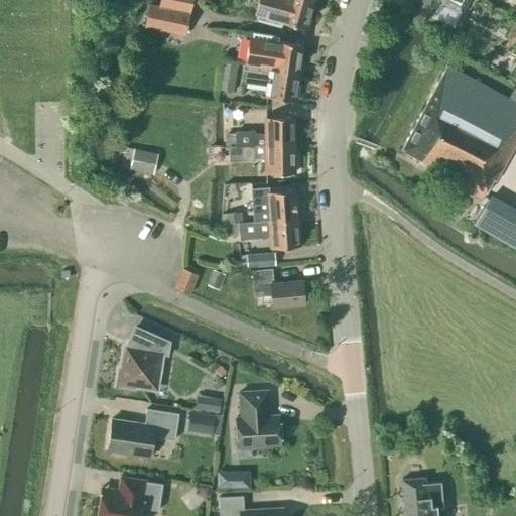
[(150,5),(188,13),(190,0),(147,0),(147,3),(150,3),(150,5)]
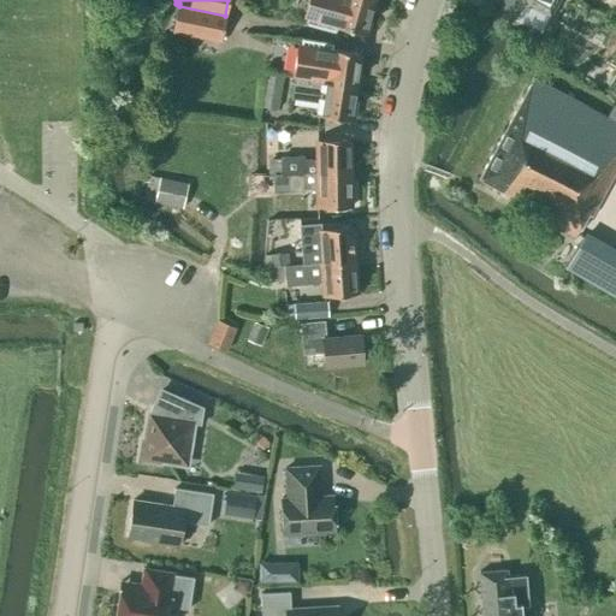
[(365,36),(374,3),(366,0),(309,0),(304,19),(307,21),(304,25),(336,34),(337,29),(365,36)]
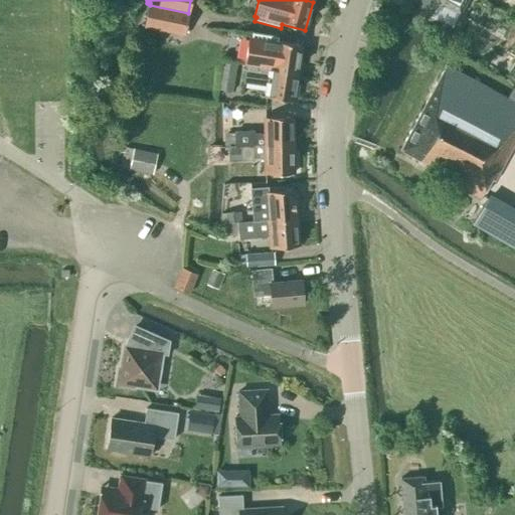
[(459,15),(467,0),(431,0),(439,4),(439,3),(459,15)]
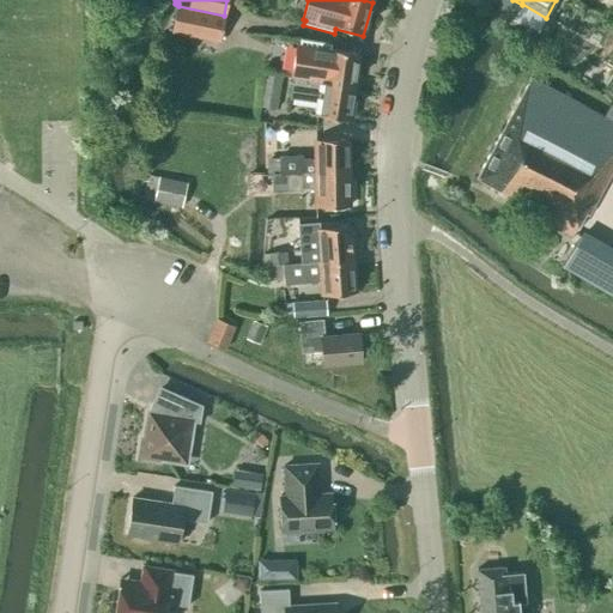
[(218,42),(224,16),(178,6),(171,32),(178,35),(178,34),(218,42)]
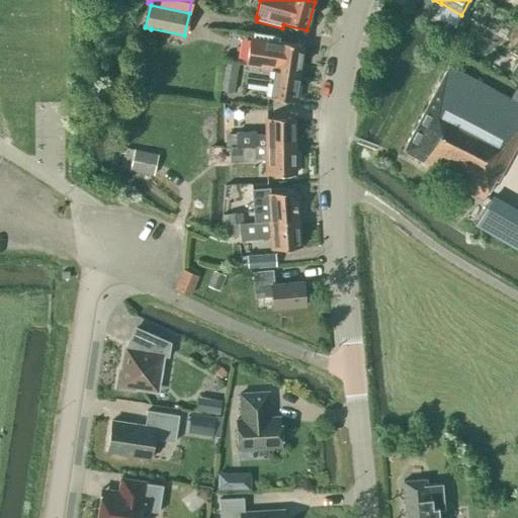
[(247,66),(298,75),(304,47),(279,42),(280,36),(254,32),(253,36),(252,36),(249,62),(225,58),(225,63),(247,66)]
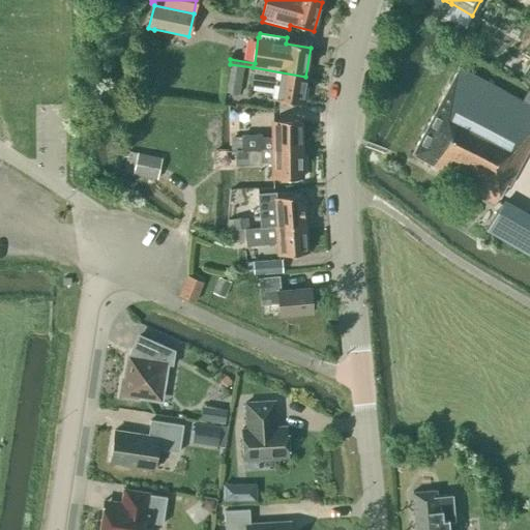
[(522,80),(529,70),(510,57),(503,67),(522,80)]
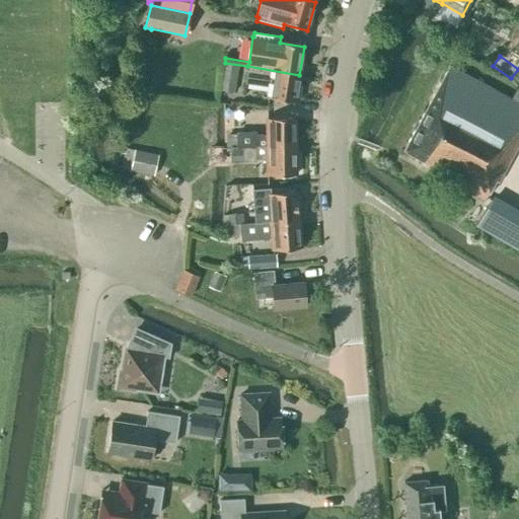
[(238,65),(224,63),(219,91),(233,93),(238,65)]
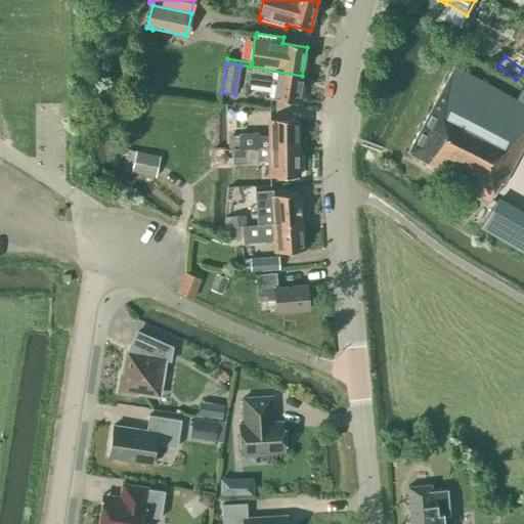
[(302,76),(250,67),(248,81),(261,83),(261,81),(273,83),(270,99),(298,103),(302,76)]
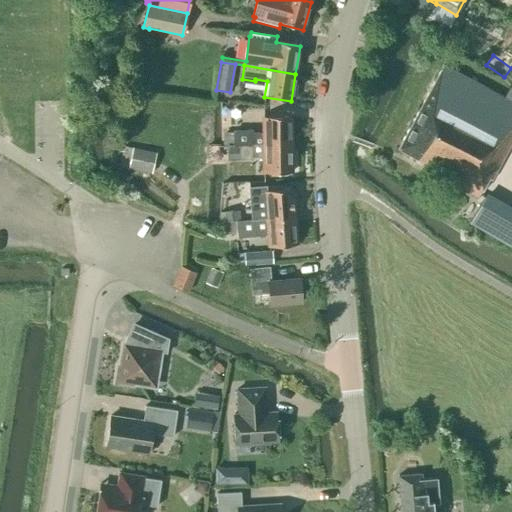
[(511,95),(509,101),(443,66),(398,150),(422,163),(420,167),(478,198),(488,180),(491,182),(511,144),(511,95)]
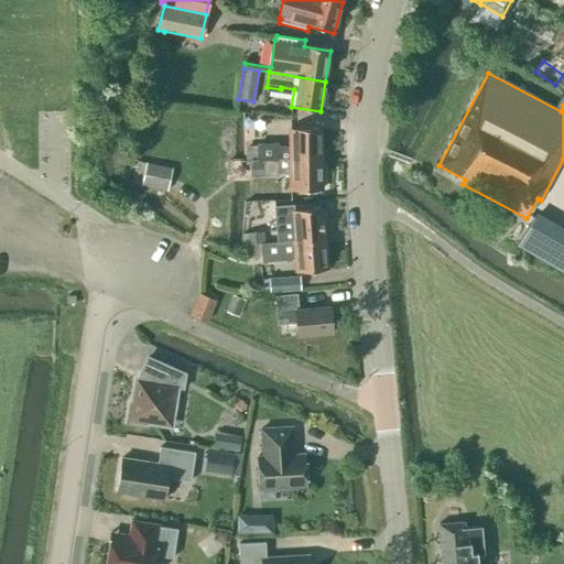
[(250,161),(321,160),(320,129),(290,129),(290,148),(277,148),(277,144),(250,144),(250,161)]
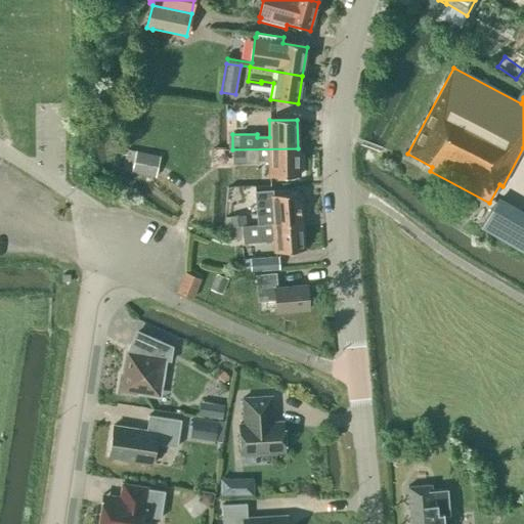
[(298,148),(232,149),(232,164),(258,163),(258,161),(269,161),(270,177),(298,177),(298,148)]
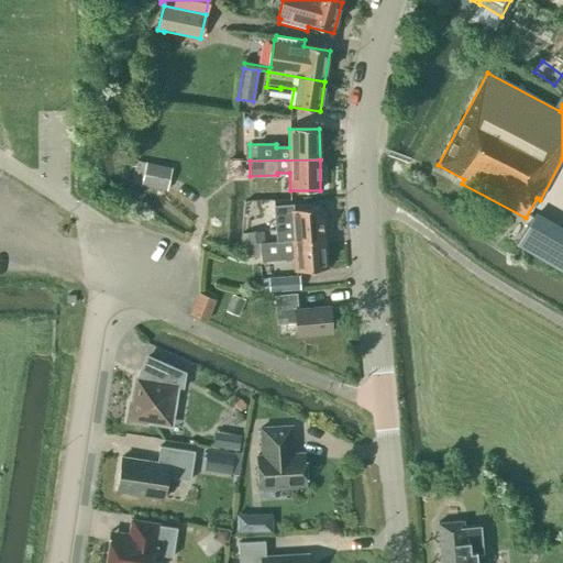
[(167,190),(172,168),(138,161),(132,183),(167,190)]
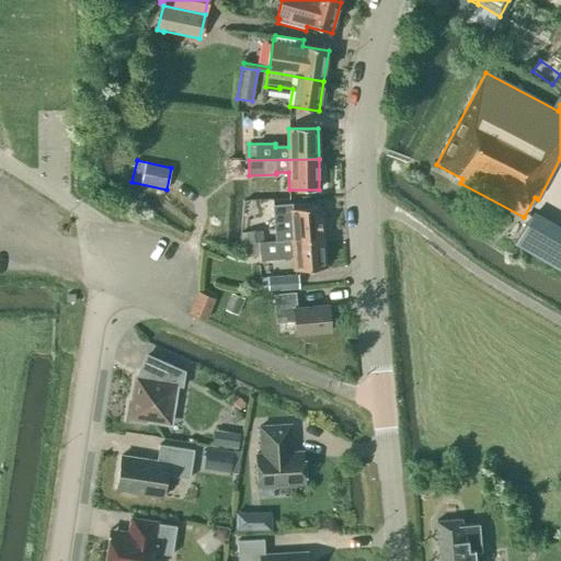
[(276,241),(322,238),(320,207),(290,209),(290,205),(273,206),(275,241),(276,241)]
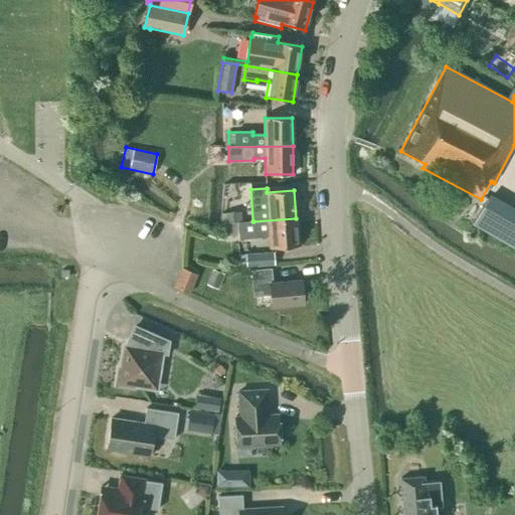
[(514,249),(514,213),(488,198),(472,226),(514,249)]
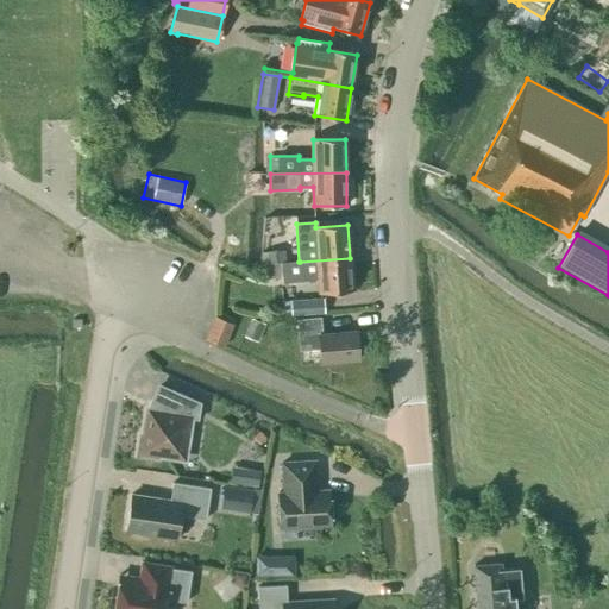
[(283,251),(261,252),(262,264),(263,264),(284,263),(283,251)]
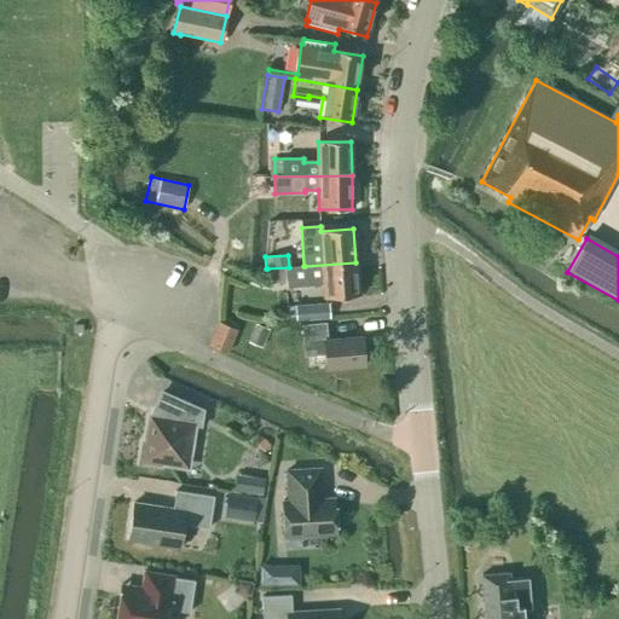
[(305,266),(304,266),(289,267),(267,268),(268,282),(291,279),(291,287),(324,284),(325,299),(358,296),(356,262),(305,266)]
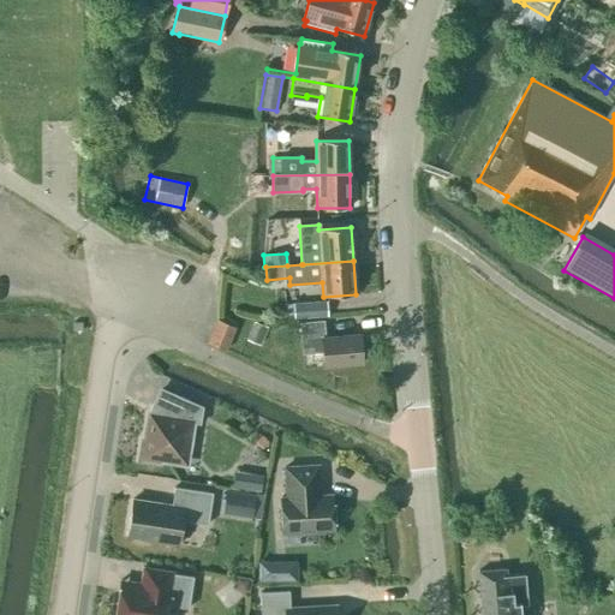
[(294,318),(327,316),(327,302),(293,303),(294,315),(294,318)]
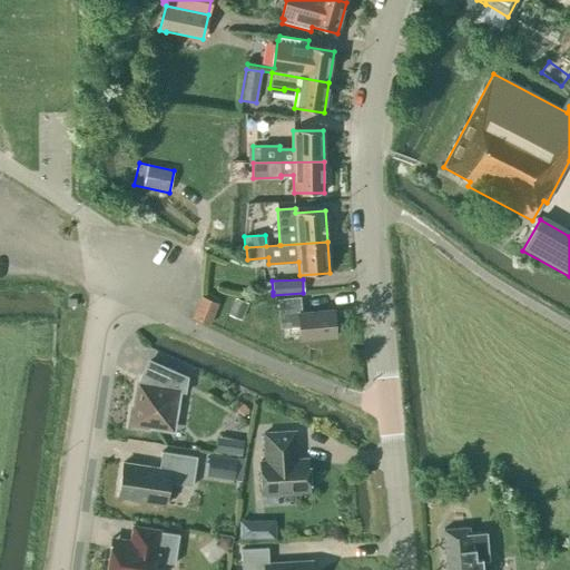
[(208,325),(218,304),(203,297),(193,318),(208,325)]
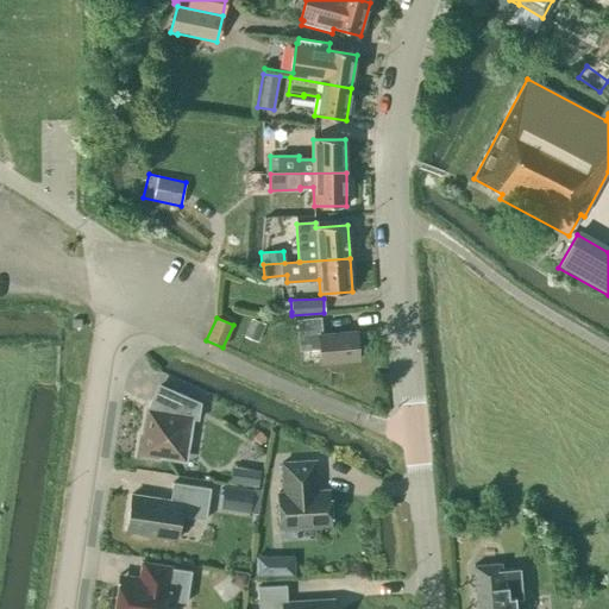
[(321,333),(320,318),(297,319),(300,350),(319,349),(320,363),(357,359),(355,331),(321,333)]
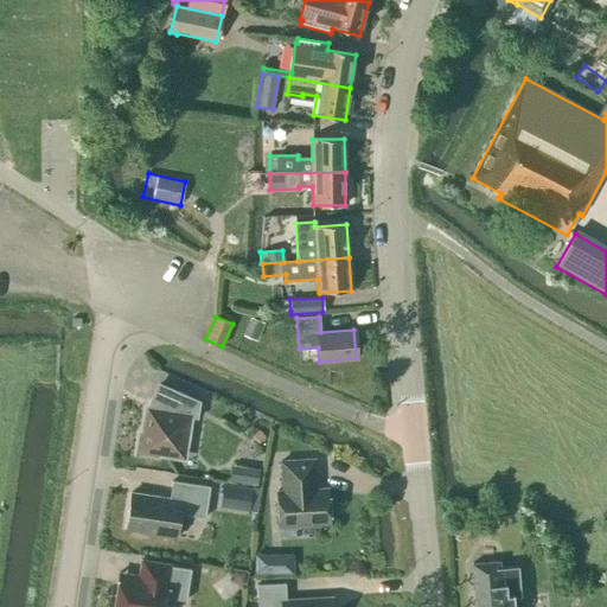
[(250,318),(242,336),(256,342),(264,324),(250,318)]
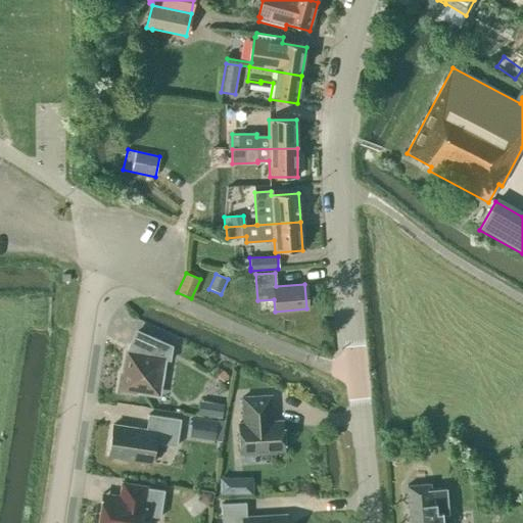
[(170,361),(172,346),(137,331),(128,352),(126,351),(123,375),(121,375),(117,391),(135,394),(135,392),(149,394),(159,387),(163,360),(170,361)]
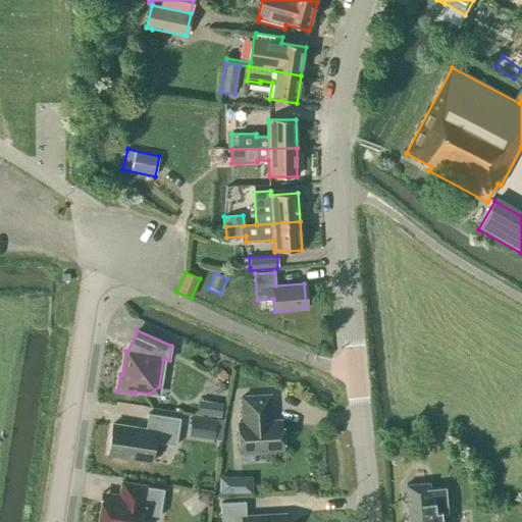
[(271,421),(270,396),(242,397),(243,423),(238,423),(240,454),(282,452),(281,420),(271,421)]
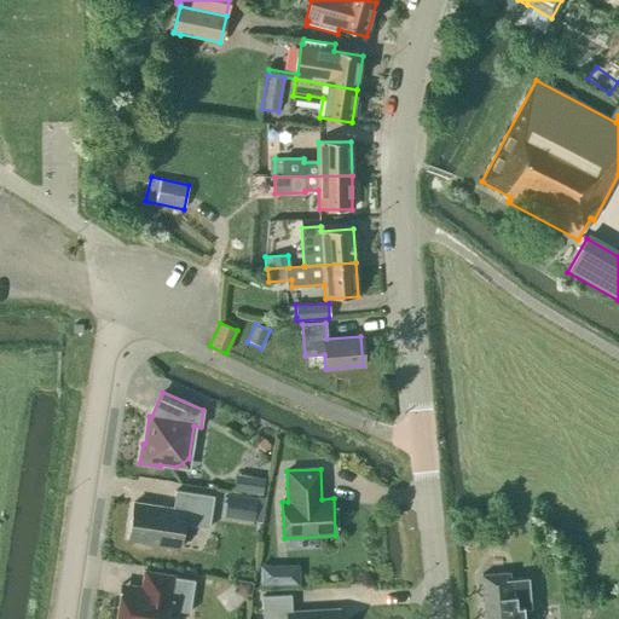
[(264,479),(243,476),(241,492),(261,495),(264,479)]
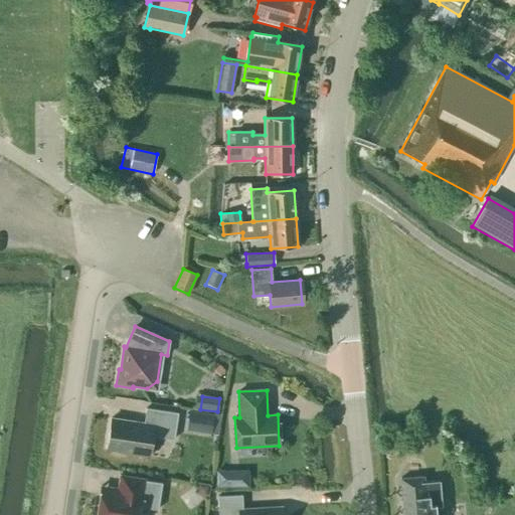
[(173,440),(177,413),(146,408),(143,423),(111,418),(106,451),(149,457),(152,437),(173,440)]
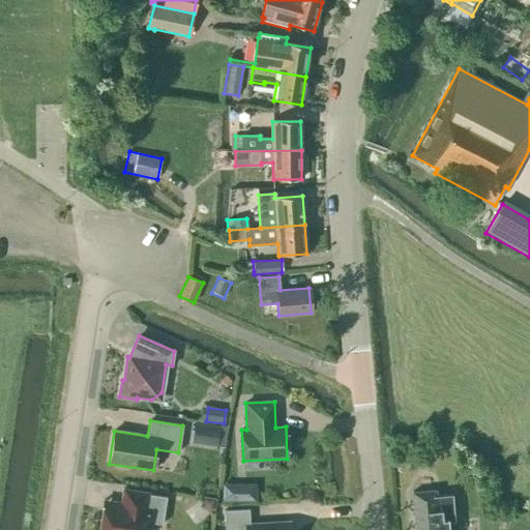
[(195,423),(192,443),(216,447),(217,446),(224,447),(227,427),(221,425),(219,428),(195,423)]
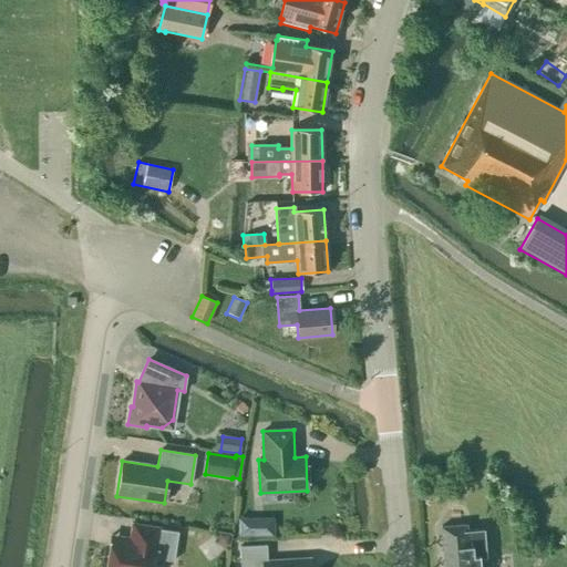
[(275,537),(274,517),(237,518),(238,537),(275,537)]
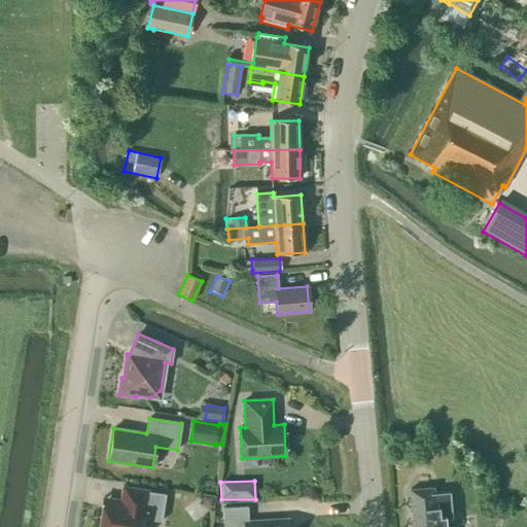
[(161,522),(165,495),(148,492),(148,491),(121,487),(119,500),(103,498),(98,526),(142,526),(144,519),(161,522)]
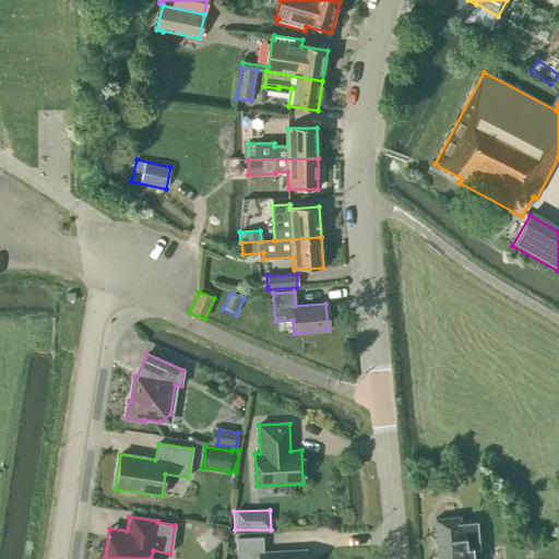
[(471,558),(467,518),(435,520),(437,558),(471,558)]
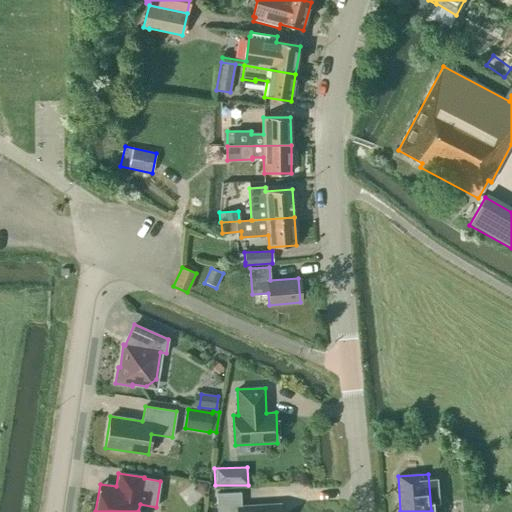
[(207,483),(197,482),(195,492),(206,493),(207,483)]
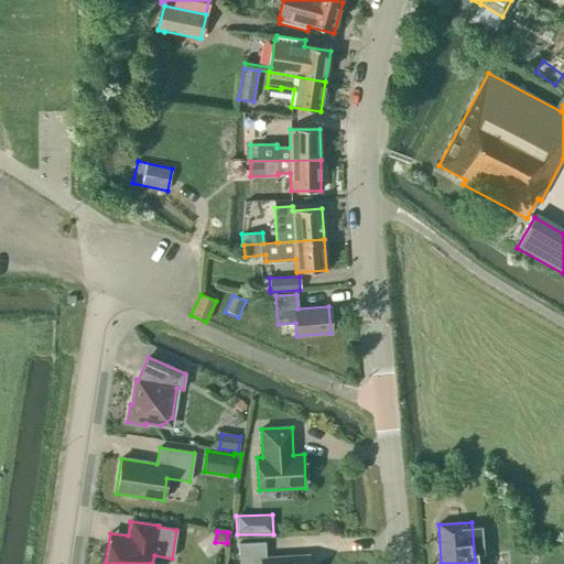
[(266,559),(264,542),(238,544),(238,563),(307,563),(307,556),(266,559)]
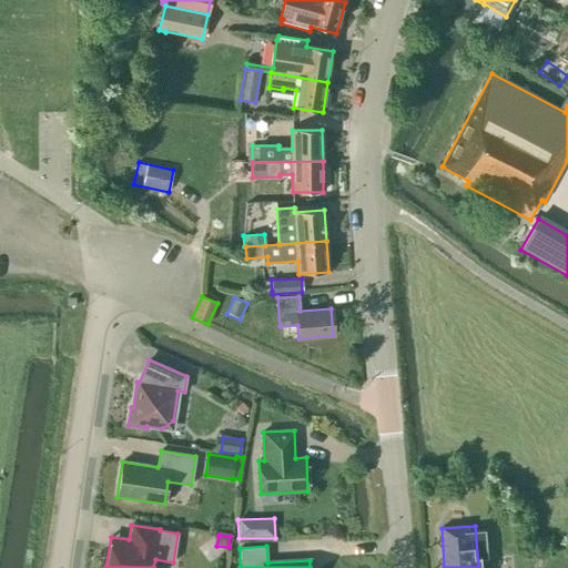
All buildings are outlined.
